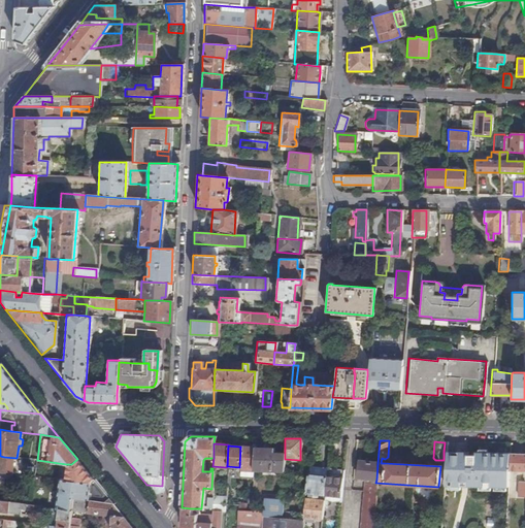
[(253,473),(253,470),(254,448),(240,447),(239,467),(238,475),(252,476),(252,473),(253,473)]
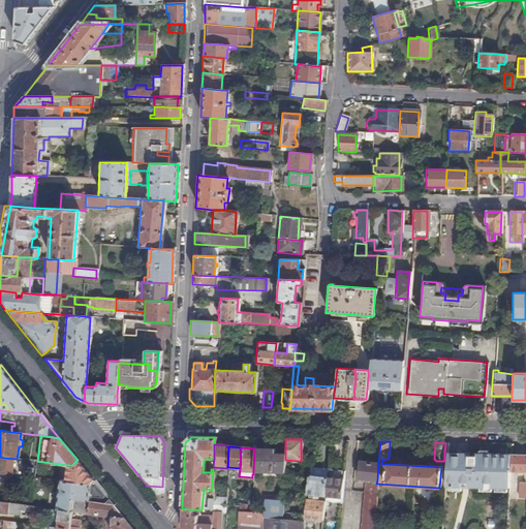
[(283,473),(285,460),(285,455),(273,454),(274,449),(254,448),(253,471),(283,473)]
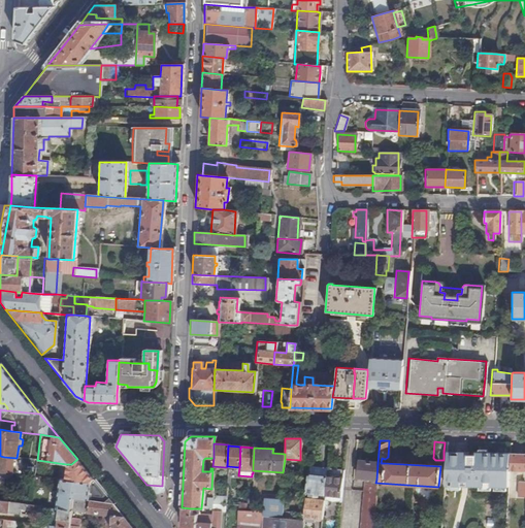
[(462,486),(464,452),(444,452),(444,460),(443,486),(462,486)]
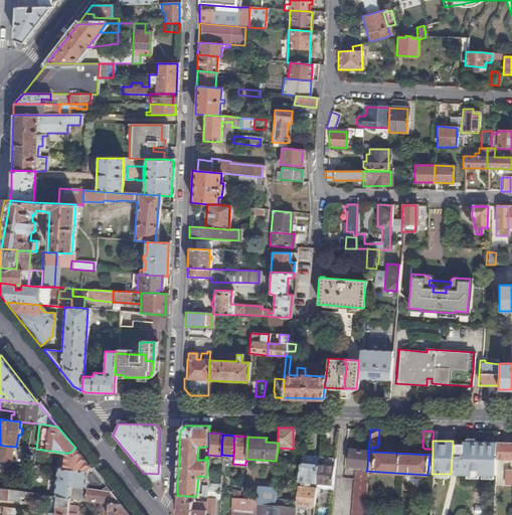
[(494,470),(495,443),(455,442),(455,445),(454,445),(453,475),(494,477),(494,470)]
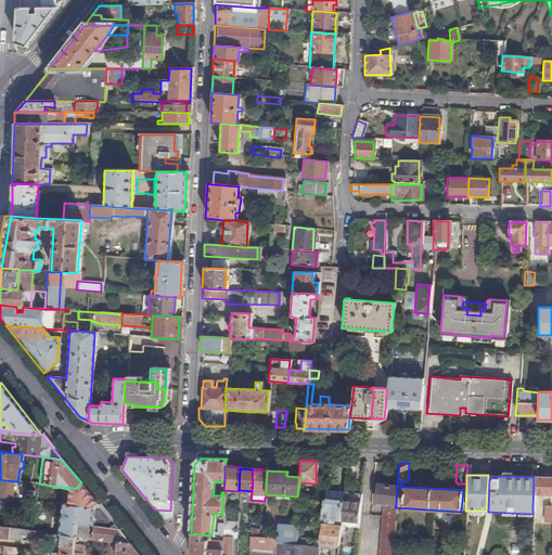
[(551,523),(551,477),(534,477),(533,506),(541,506),(541,500),(538,500),(537,499),(537,494),(551,494),(551,500),(550,501),(550,507),(543,507),(542,521),(551,523)]
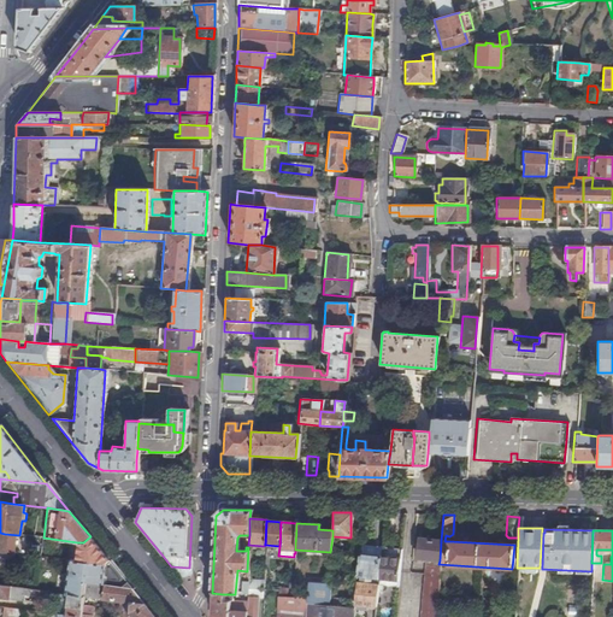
[(102,564),(108,559),(90,536),(83,542),(77,542),(75,560),(102,564)]
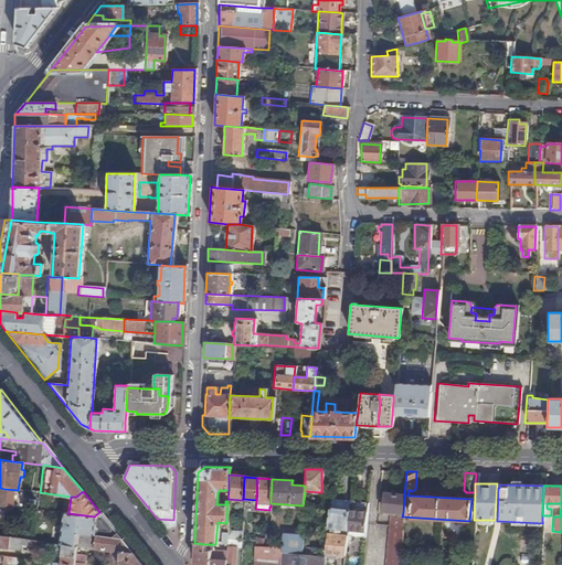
[(389,512),(403,513),(404,496),(383,493),(381,511),(389,512)]
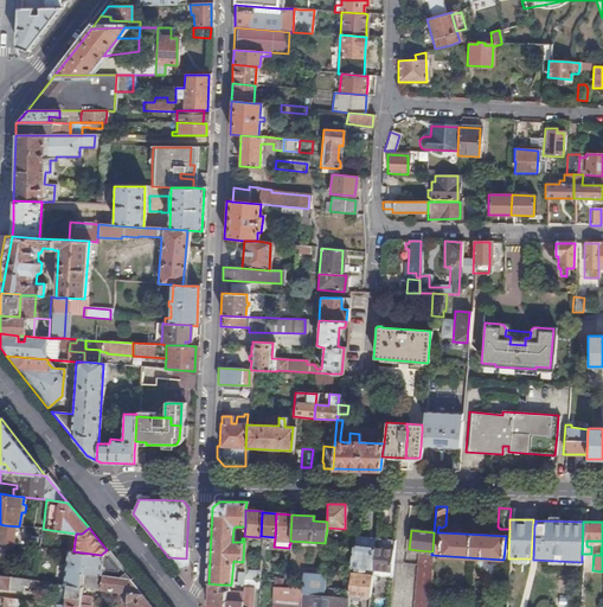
[(371,569),(374,538),(354,536),(351,567),(354,567),(371,569)]
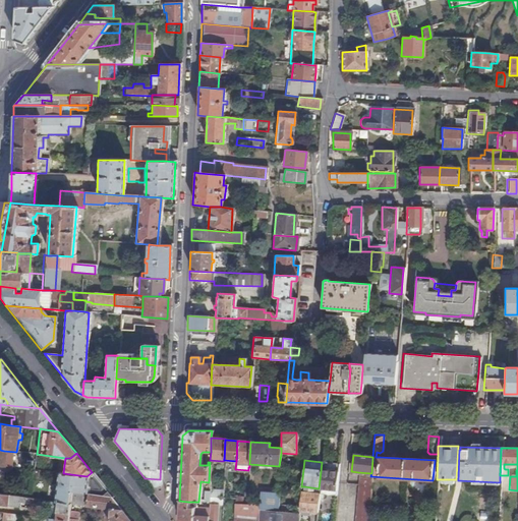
[(335,496),(337,482),(339,464),(322,462),(319,488),(318,495),(335,496)]
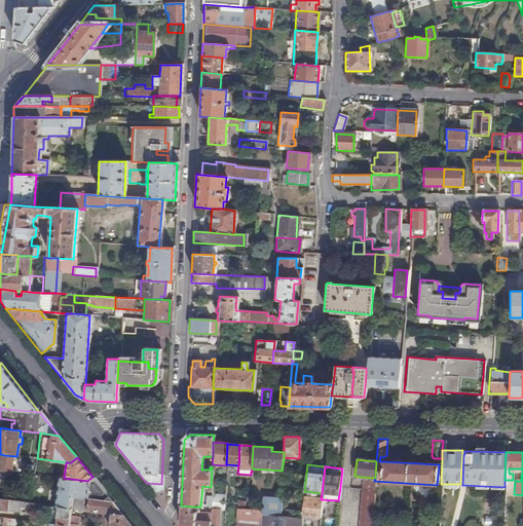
[(513,480),(515,481),(521,481),(521,475),(522,474),(522,468),(509,468),(509,473),(510,474),(513,474),(513,480)]
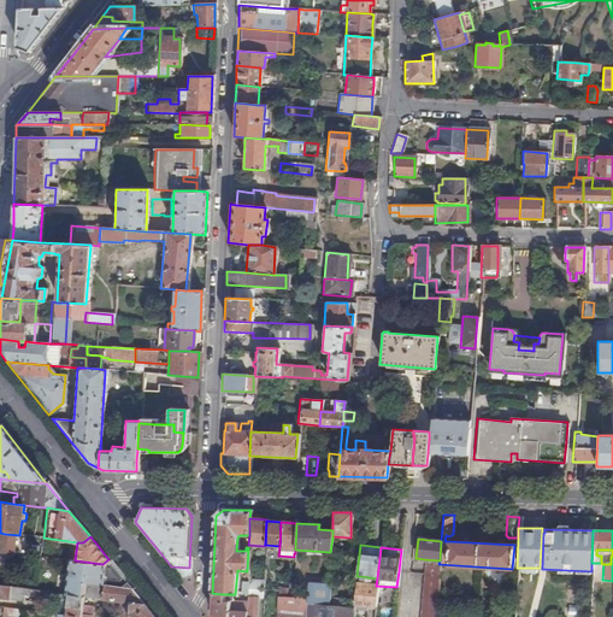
[(0,563),(12,565),(13,553),(4,552),(0,552),(0,563)]
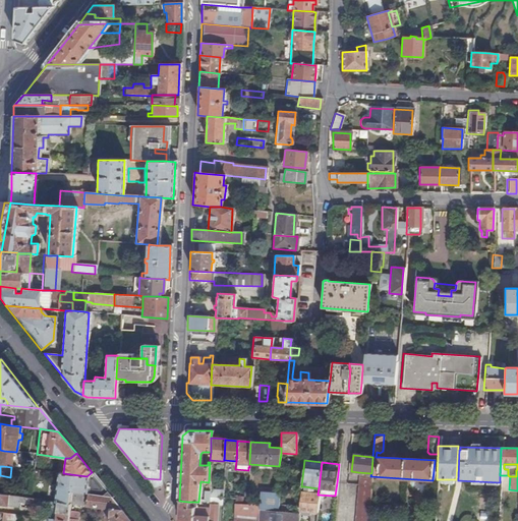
[(98,495),(111,497),(92,472),(87,476),(63,473),(52,471),(52,476),(57,476),(55,502),(68,503),(70,489),(98,495)]
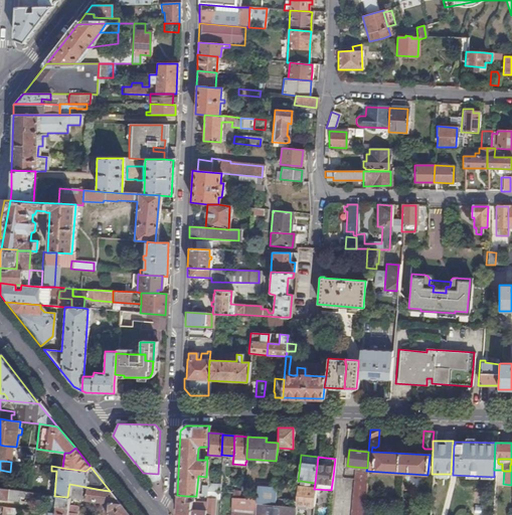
[(366,481),(366,471),(367,468),(354,467),(353,479),(366,481)]
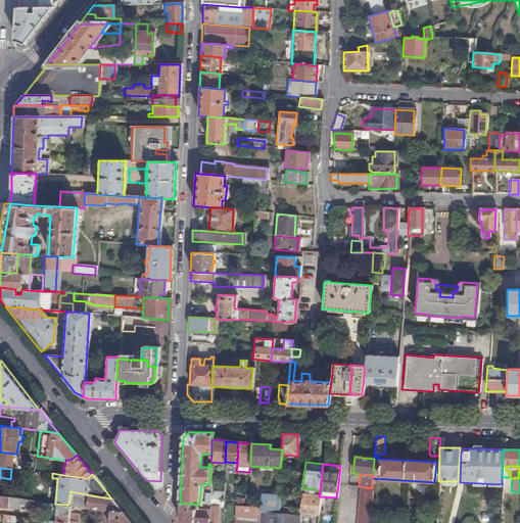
[(160,481),(145,480),(152,489),(160,487),(160,481)]
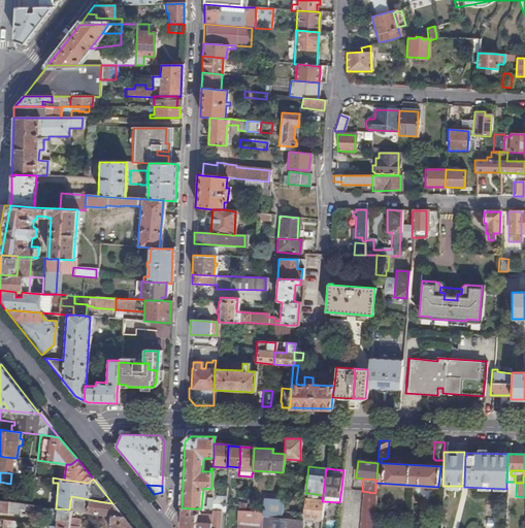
[(371,527),(375,493),(362,491),(358,527),(371,527)]
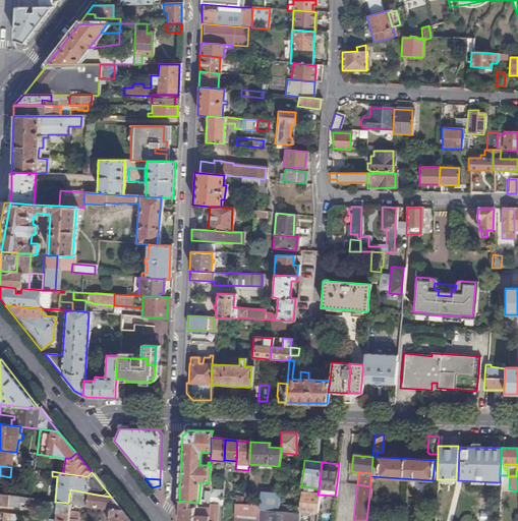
[(317,512),(318,495),(319,488),(304,486),(304,491),(300,491),(298,511),(308,512),(317,512)]
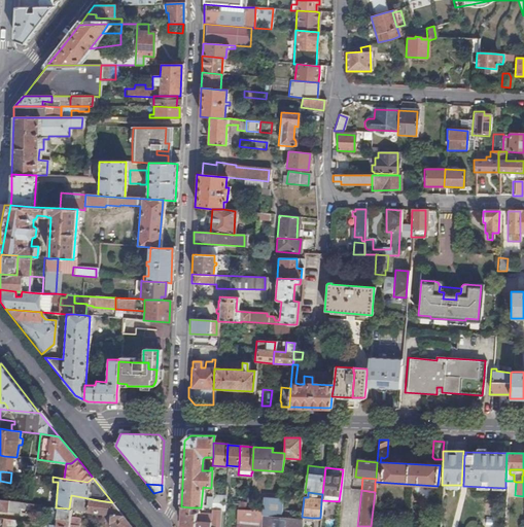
[(111,514),(123,516),(112,502),(99,500),(71,495),(69,508),(70,508),(101,514),(101,521),(104,521),(110,522),(111,514)]
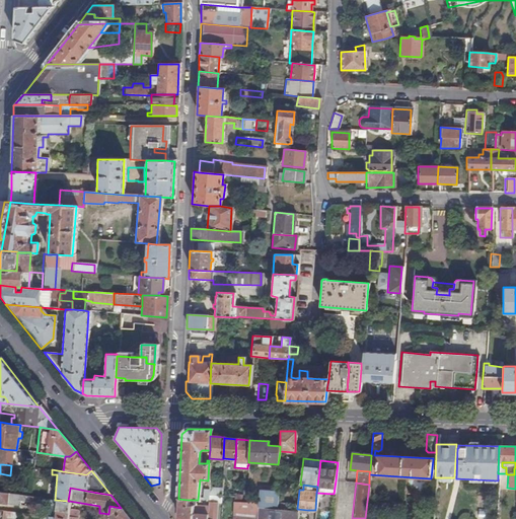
[(232,497),(233,489),(220,488),(220,490),(220,496),(221,497),(232,497)]
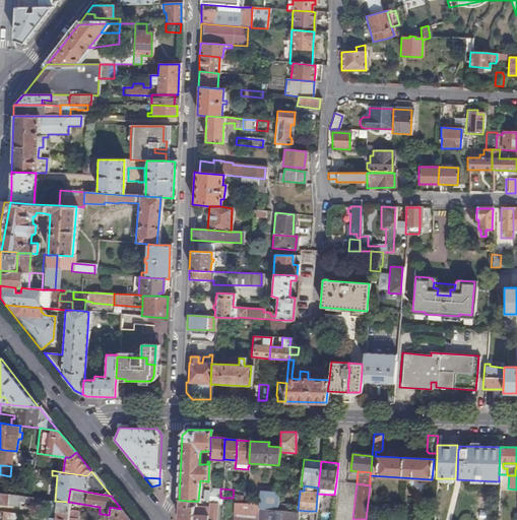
[(297,519),(298,513),(298,512),(276,510),(278,492),(275,492),(259,491),(257,504),(256,514),(255,519),(297,519)]
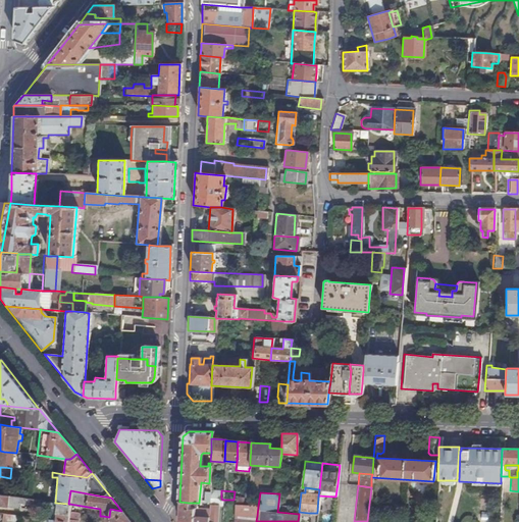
[(27,505),(28,499),(0,494),(0,506),(15,509),(16,503),(27,505)]
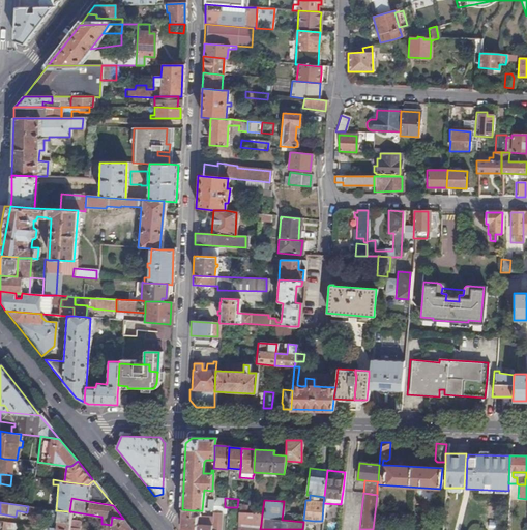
[(225,514),(226,507),(225,506),(212,505),(212,513),(211,513),(210,529),(218,529),(220,514),(225,514)]
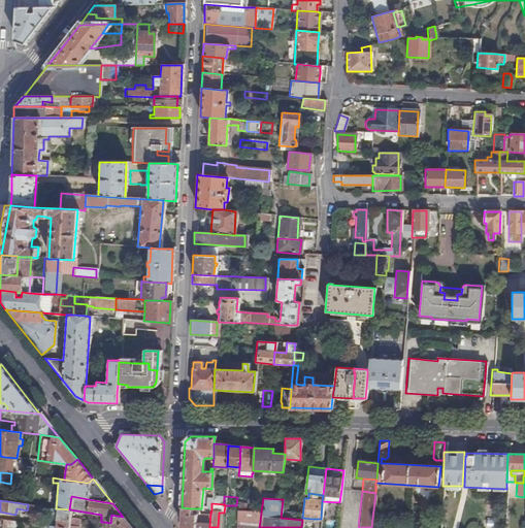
[(70,509),(69,509),(56,508),(46,506),(45,513),(48,513),(47,524),(50,525),(68,527),(69,518),(70,509)]
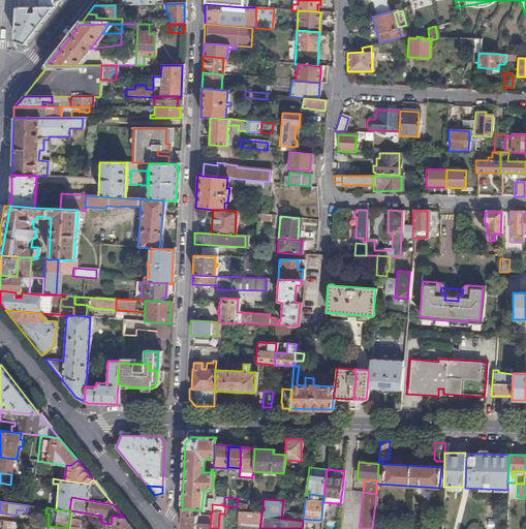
[(191,509),(182,508),(181,528),(194,528),(195,518),(196,516),(191,515),(191,509)]
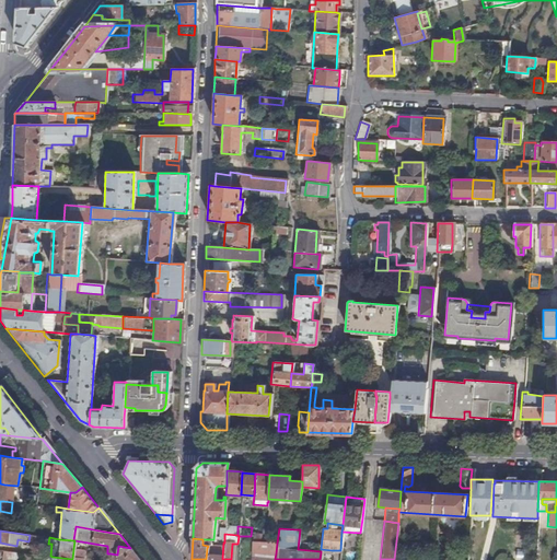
[(277,543),(264,543),(251,541),(248,559),(267,559),(265,559),(266,552),(276,553),(277,543)]
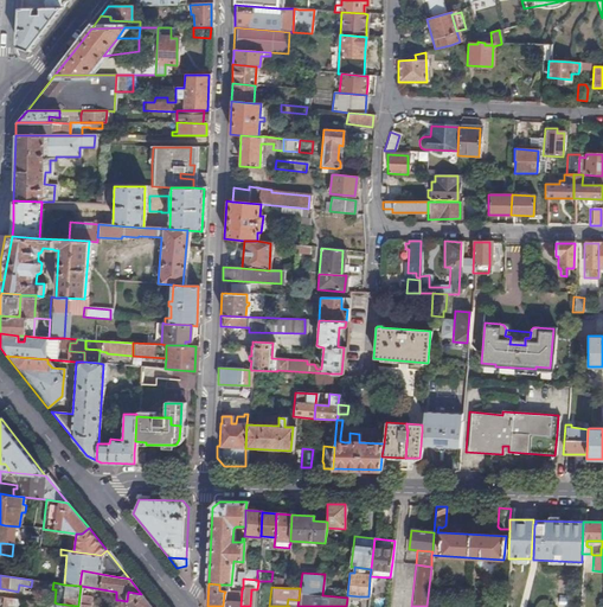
[(152,606),(141,594),(128,592),(127,601),(120,600),(120,606),(126,606),(152,606)]
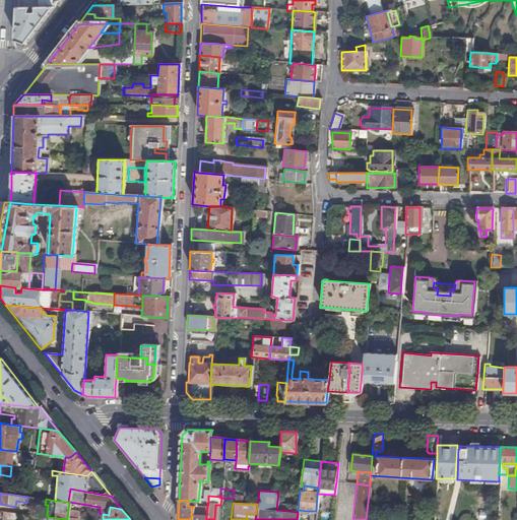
[(191,519),(205,519),(206,512),(201,512),(201,509),(192,509),(191,519)]
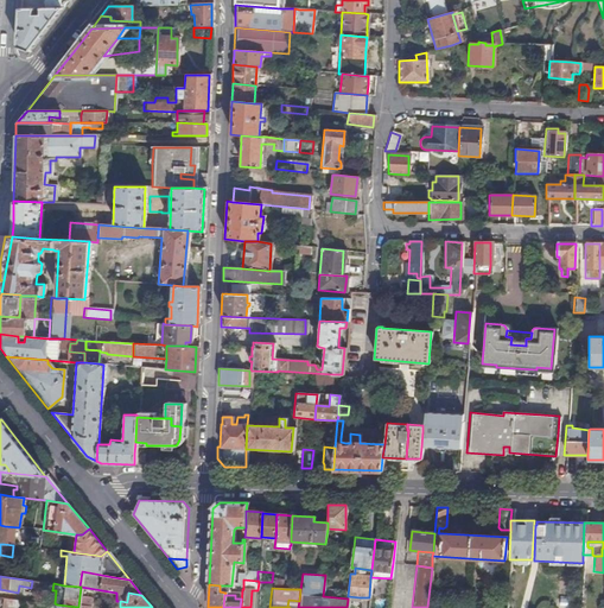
[(88,607),(89,597),(80,596),(78,607),(88,607)]
